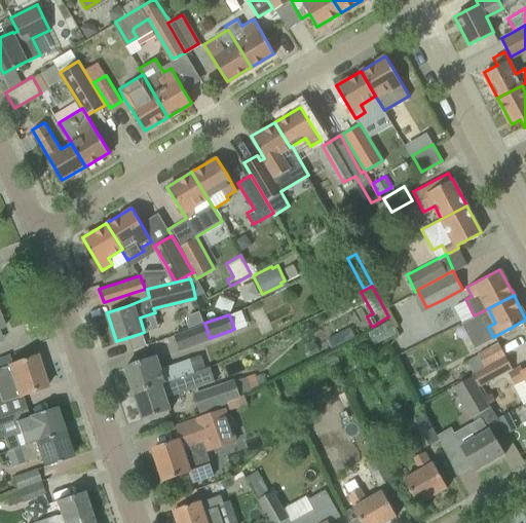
[(477,352),(485,367),(505,356),(498,341),(477,352)]
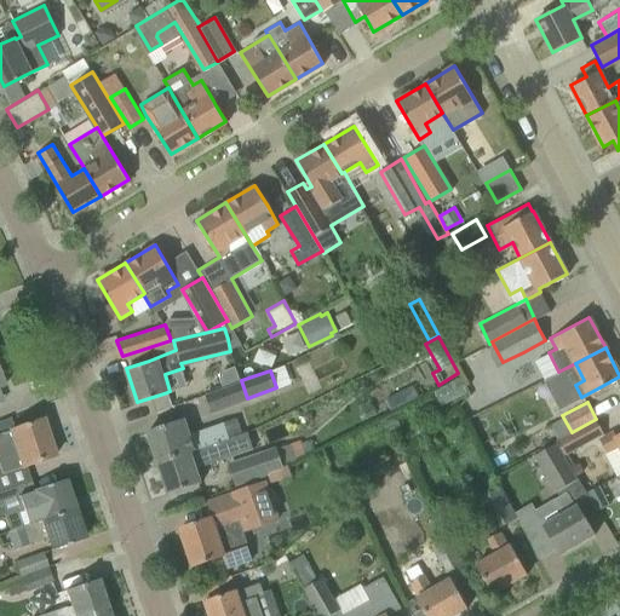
[(395,415),(384,420),(388,429),(399,424),(395,415)]
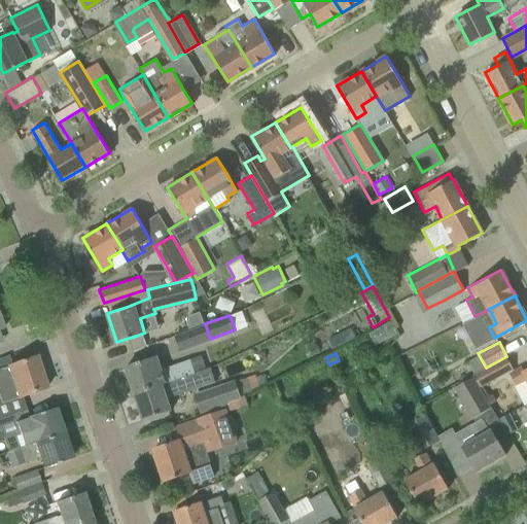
[(0,367),(0,387),(4,399),(46,386),(45,381),(48,380),(48,376),(46,372),(44,368),(41,369),(36,354),(0,367)]
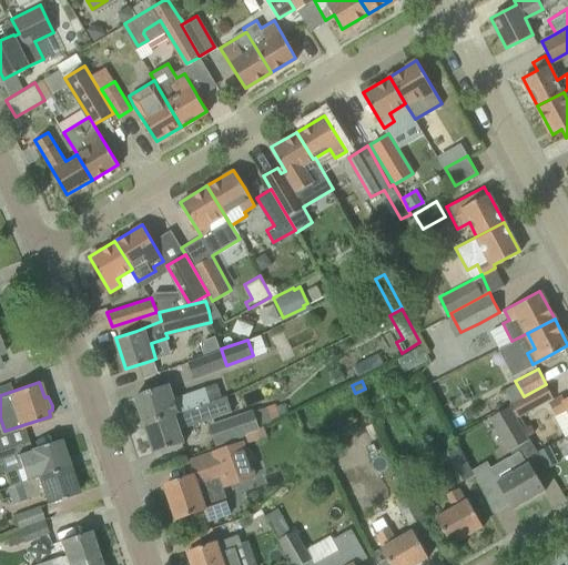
[(155,387),(134,394),(144,423),(210,401),(205,386),(174,396),(169,383),(163,384),(155,387)]
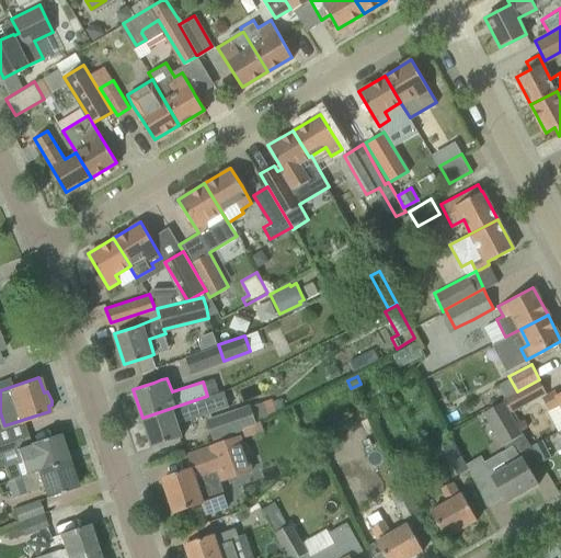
[(517,391),(503,400),(510,410),(546,390),(539,379),(517,391)]
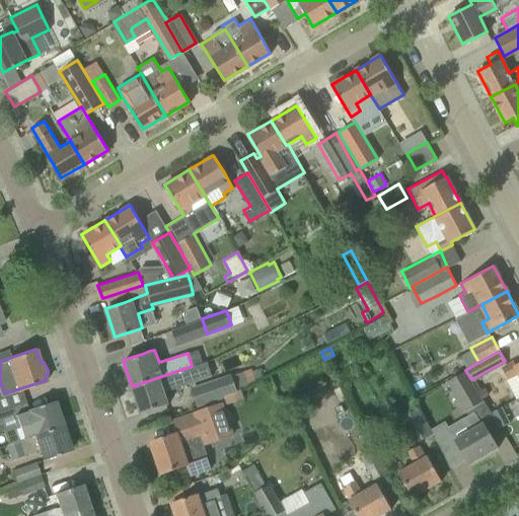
[(506,364),(501,366),(507,377),(517,372),(518,375),(518,361),(515,364),(513,360),(506,364)]
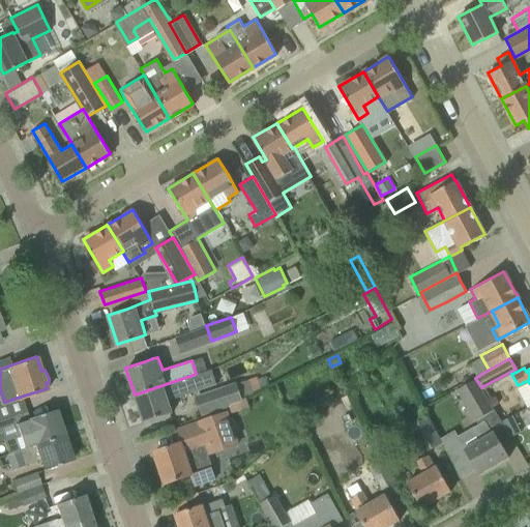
[(196,374),(135,394),(143,421),(163,415),(171,412),(166,400),(170,398),(171,398),(201,388),(215,383),(211,369),(196,374)]
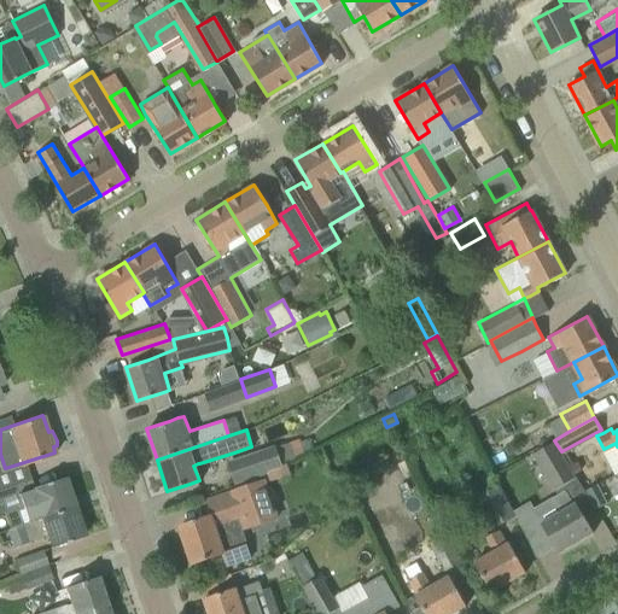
[(283,465),(281,462),(296,457),(290,440),(275,445),(228,461),(235,481),(283,465)]
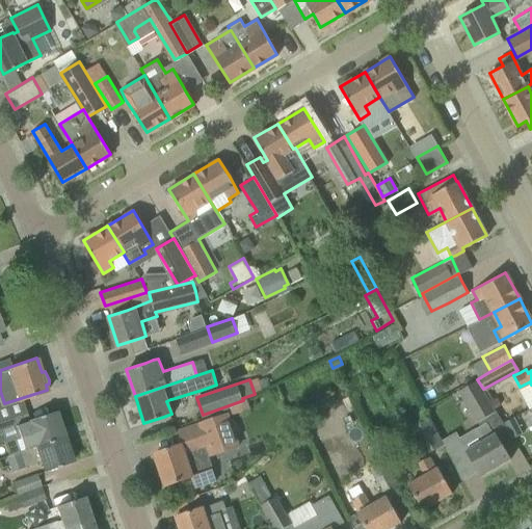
[(483,389),(477,379),(458,391),(477,422),(496,411),(483,389)]
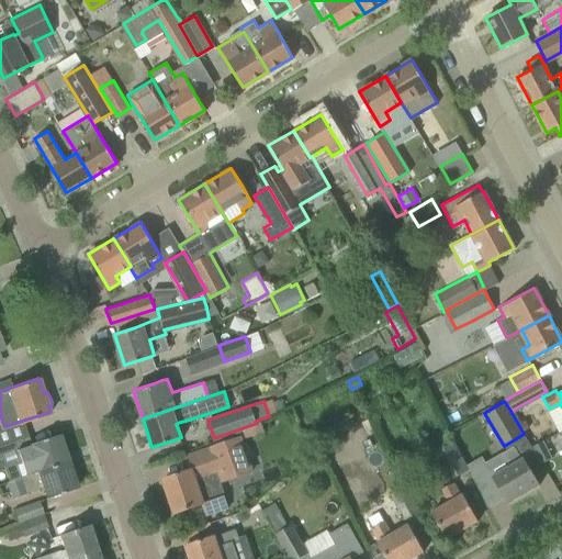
[(67,459),(58,434),(45,438),(45,437),(41,439),(41,440),(15,449),(17,450),(21,460),(3,467),(8,481),(36,470),(68,460),(67,459)]
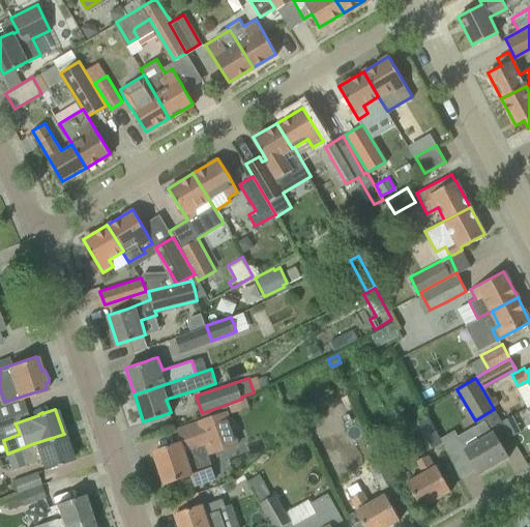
[(234,434),(226,411),(175,429),(179,442),(153,450),(165,482),(190,474),(194,485),(215,477),(211,466),(206,467),(200,447),(207,444),(210,452),(237,443),(234,434)]
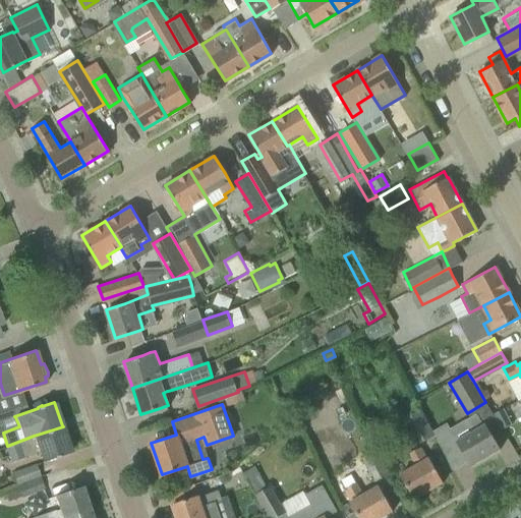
[(495,413),(505,432),(516,424),(506,406),(495,413)]
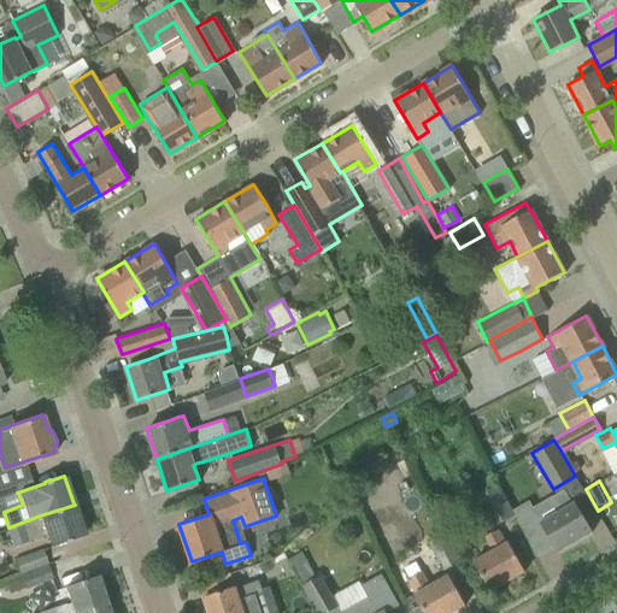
[(499,483),(476,495),(492,526),(515,514),(512,511),(499,483)]
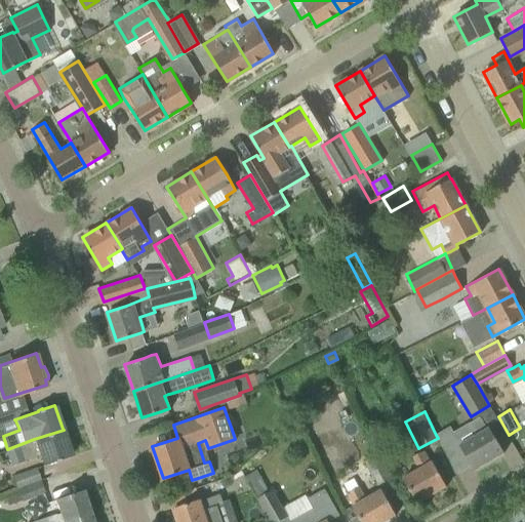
[(449,427),(436,435),(438,438),(446,454),(459,445),(463,451),(474,469),(503,451),(493,434),(489,426),(487,427),(481,415),(469,423),(476,434),(458,444),(449,427)]
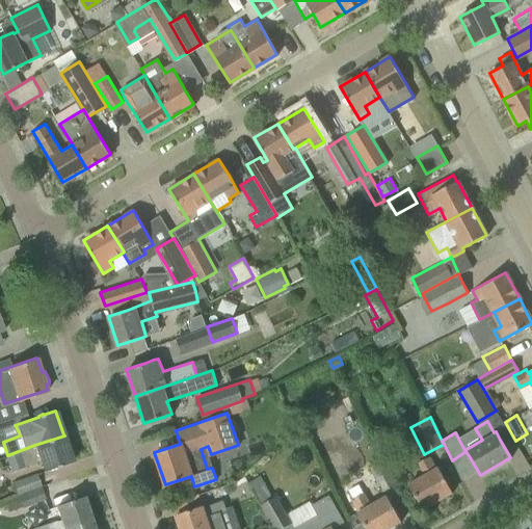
[(34,445),(7,455),(6,455),(11,471),(25,467),(25,465),(40,459),(44,471),(60,466),(59,465),(72,460),(63,437),(64,435),(34,445)]
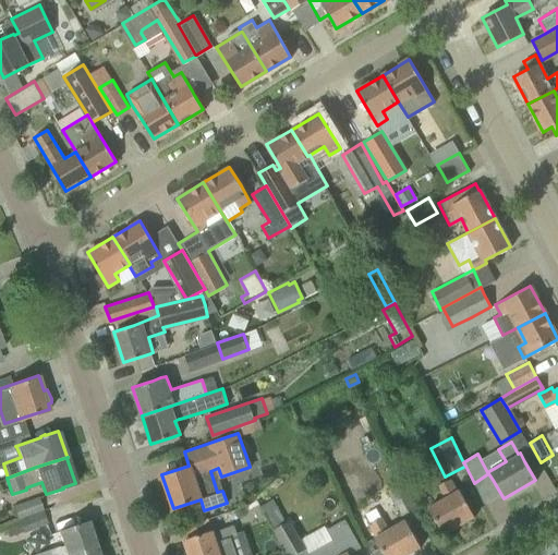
[(446,496),(427,507),(443,533),(474,516),(463,497),(459,490),(458,490),(450,477),(438,484),(446,496)]
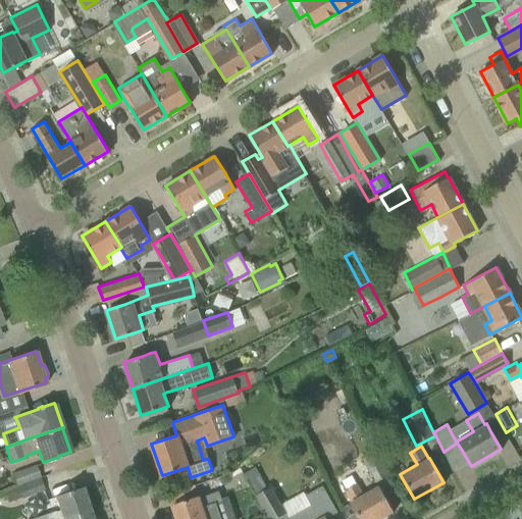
[(363,458),(369,471),(374,481),(388,475),(375,451),(363,458)]
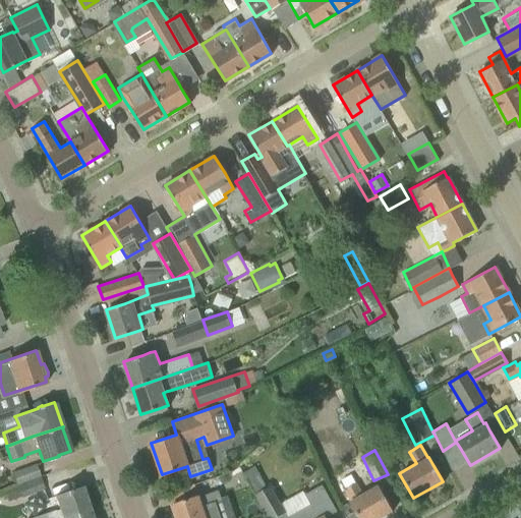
[(13,473),(16,483),(41,474),(37,464),(13,473)]
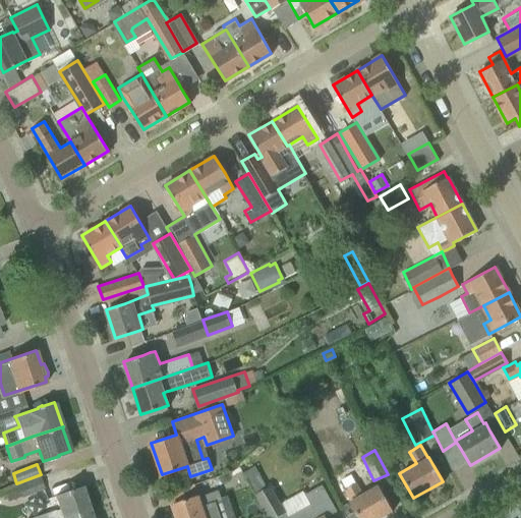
[(351,500),(349,501),(353,508),(358,517),(377,517),(393,510),(383,492),(379,484),(363,494),(350,472),(341,478),(346,486),(344,487),(351,500)]
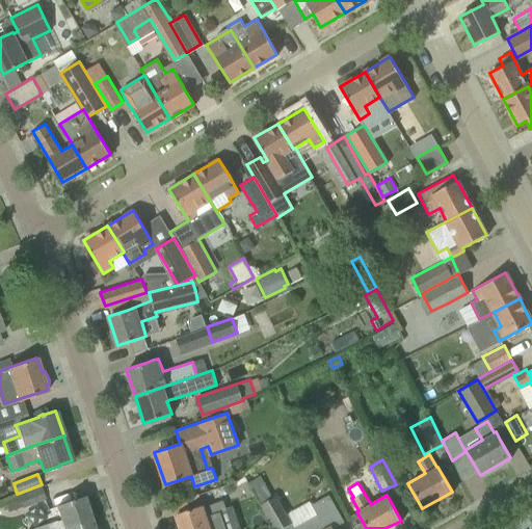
[(42,484),(17,494),(22,506),(46,497),(42,484)]
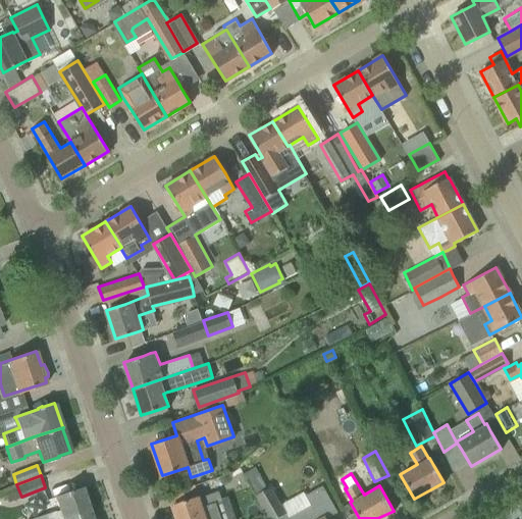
[(288,517),(288,518),(326,518),(326,517),(337,511),(322,484),(305,494),(311,504),(288,517)]
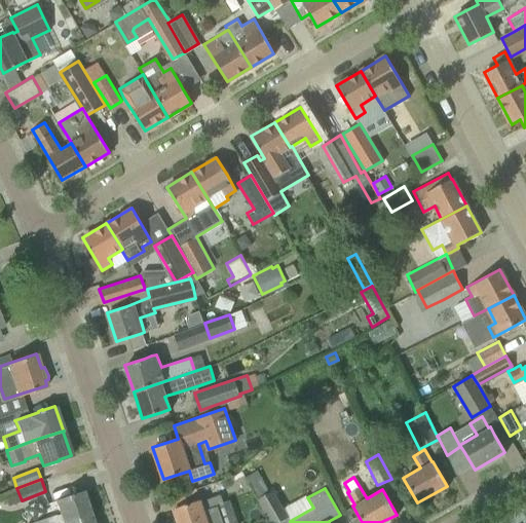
[(71,522),(91,516),(82,490),(63,496),(55,499),(61,513),(55,514),(27,522),(71,522)]
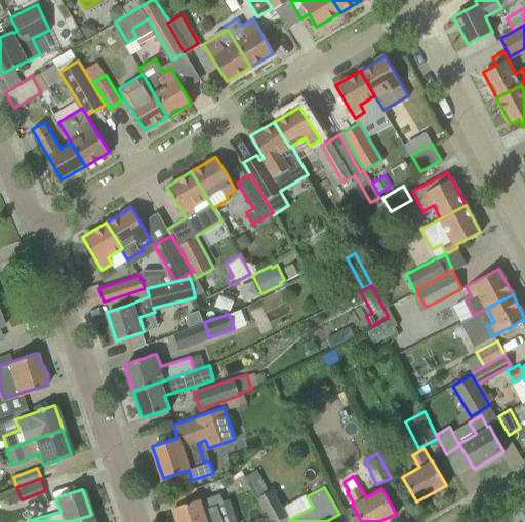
[(257,497),(271,521),(275,521),(287,516),(272,489),(257,497)]
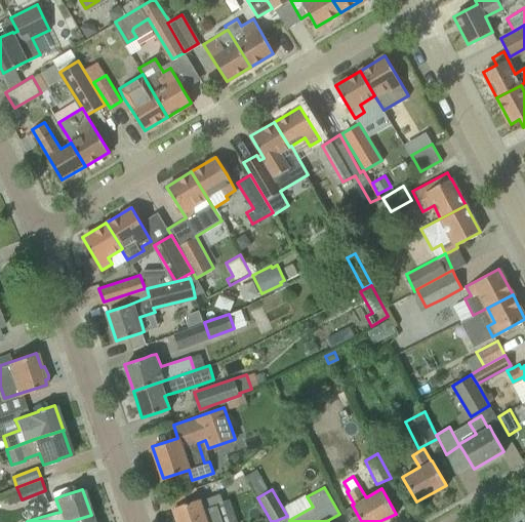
[(172,509),(176,521),(223,521),(217,506),(224,504),(219,493),(172,509)]
